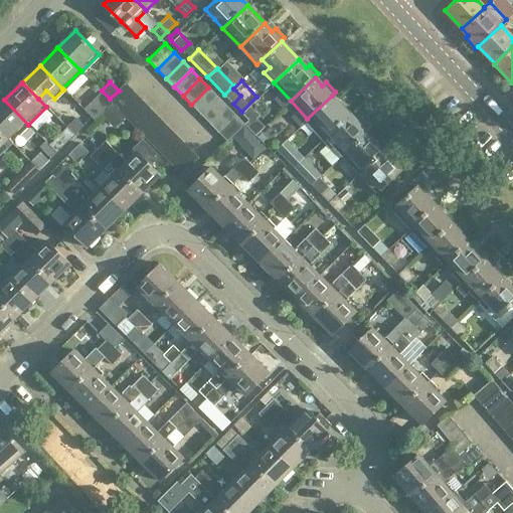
[(126,82),(119,91),(110,99),(110,100),(112,103),(116,108),(133,91),(126,82)]
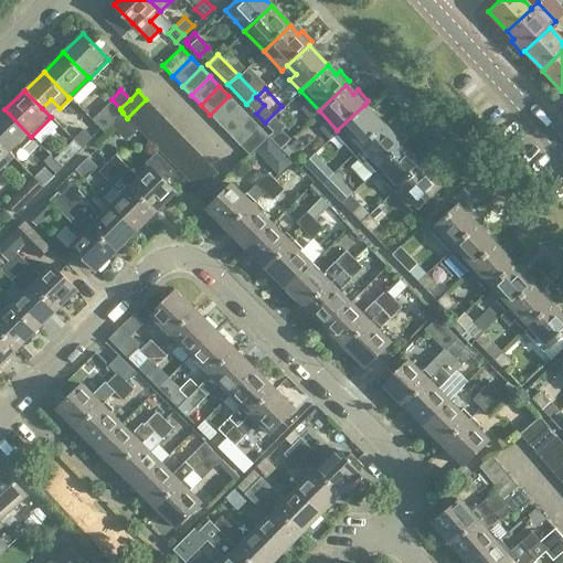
[(210,115),(220,125),(238,106),(229,96),(210,115)]
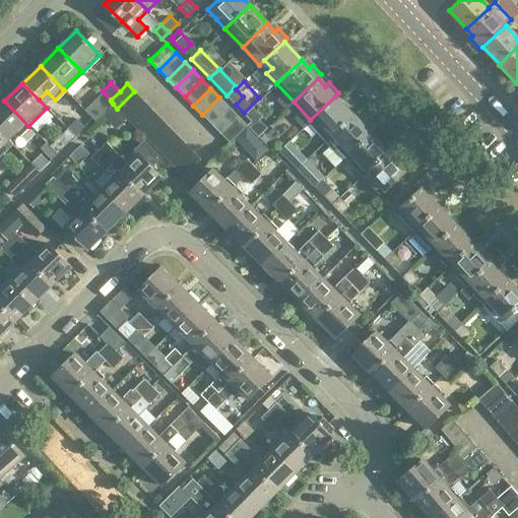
[(227,95),(236,105),(243,96),(236,89),(234,88),(227,95)]
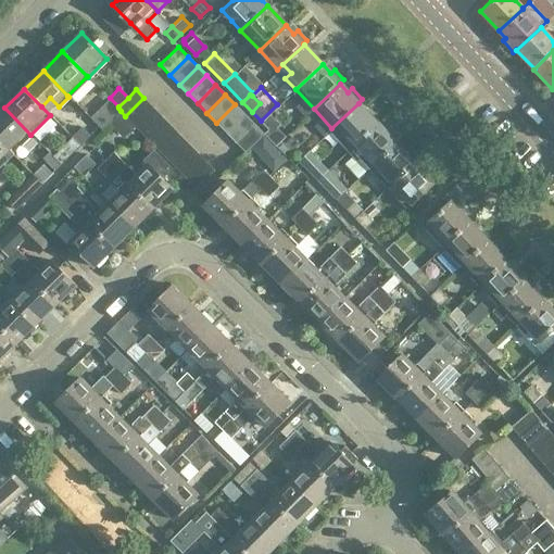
[(128,120),(134,125),(152,106),(143,98),(125,116),(128,120)]
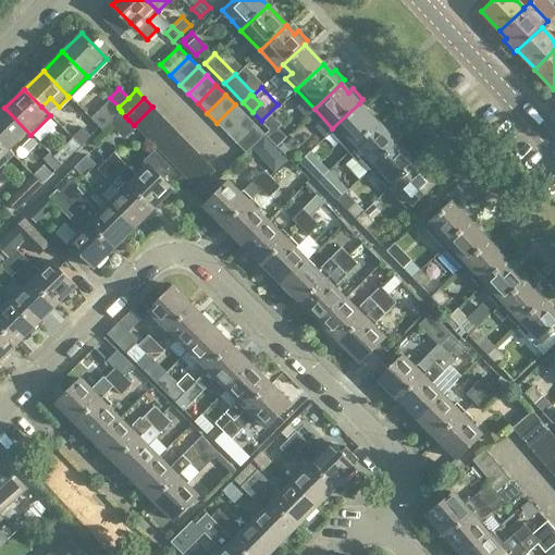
[(340,139),(341,138),(350,148),(378,123),(359,103),(332,128),(330,131),(340,139)]
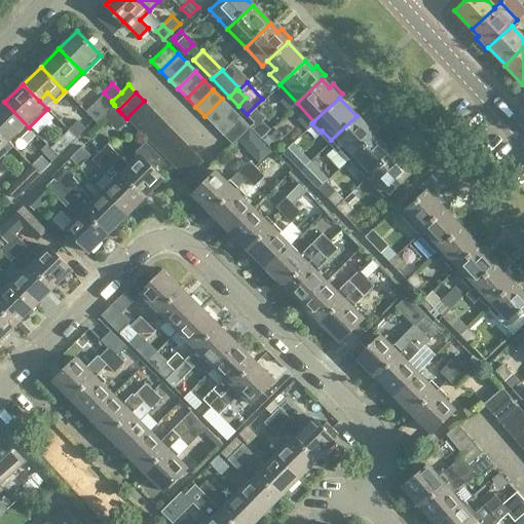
[(204,116),(214,125),(230,108),(222,99),(204,116)]
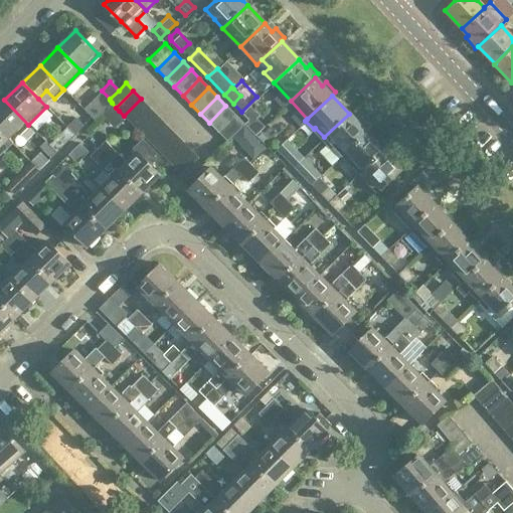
[(141,99),(124,116),(132,124),(148,107),(141,99)]
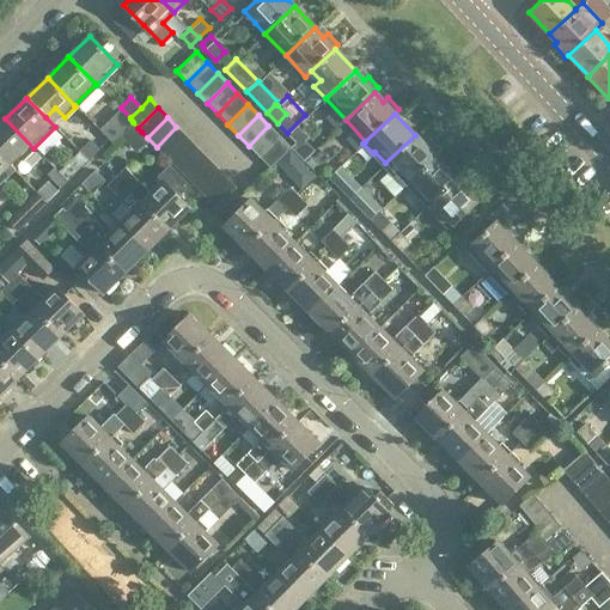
[(5,119),(0,123),(0,154),(4,159),(13,150),(23,159),(34,148),(5,119)]
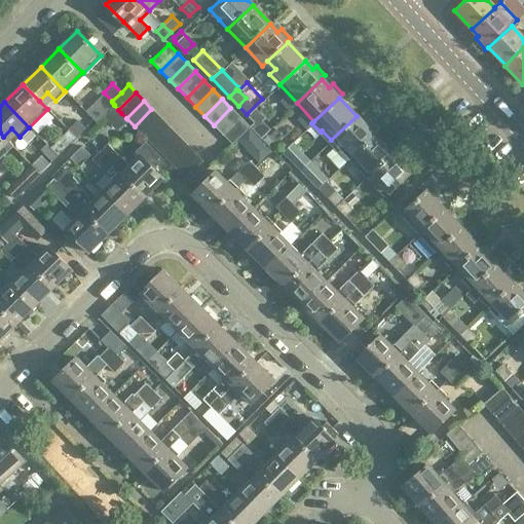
[(92,119),(96,122),(105,113),(94,103),(84,112),(92,119)]
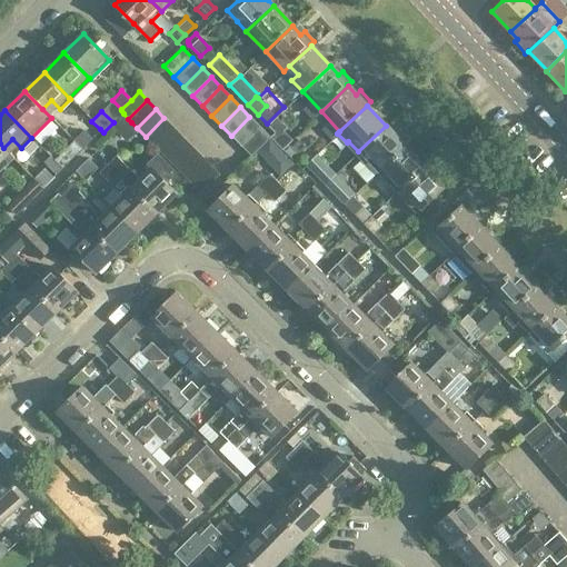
[(123,113),(111,126),(119,135),(131,122),(128,119),(123,113)]
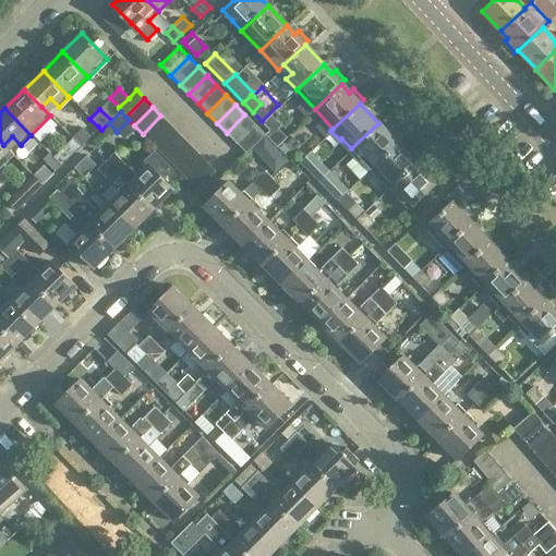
[(270,113),(262,122),(268,129),(268,130),(264,134),(276,146),(280,141),(286,136),(278,128),(277,127),(280,124),(270,113)]
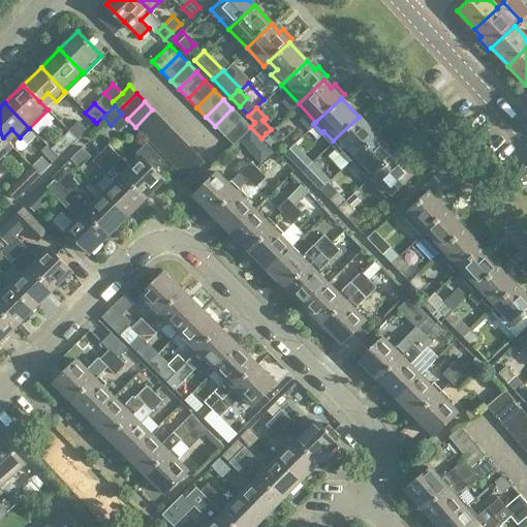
[(215,126),(223,134),(241,117),(231,109),(215,126)]
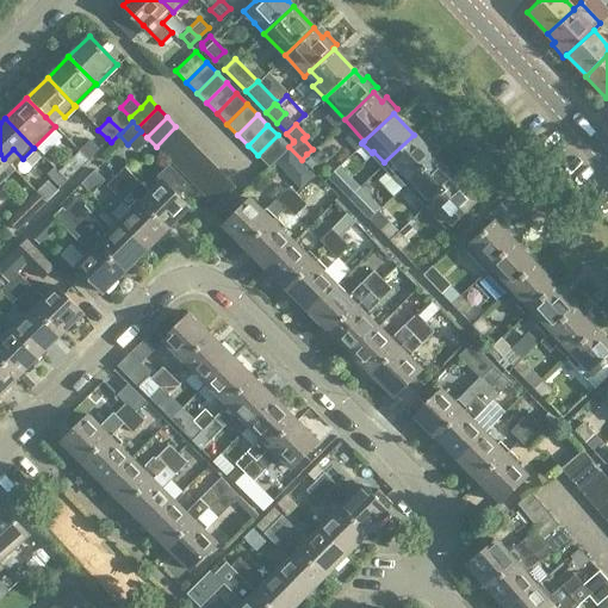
[(156,147),(166,157),(186,137),(175,126),(156,147)]
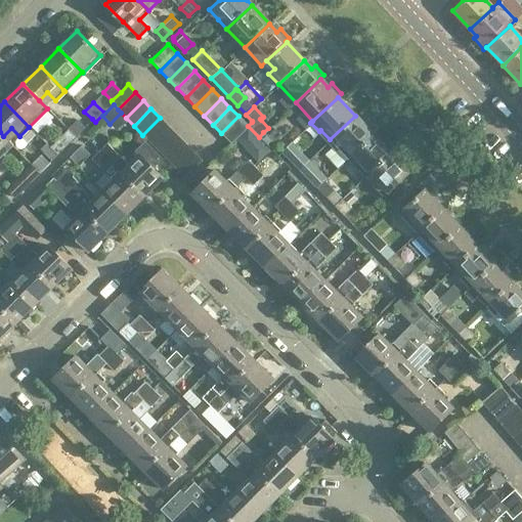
[(238,116),(221,133),(230,142),(248,126),(238,116)]
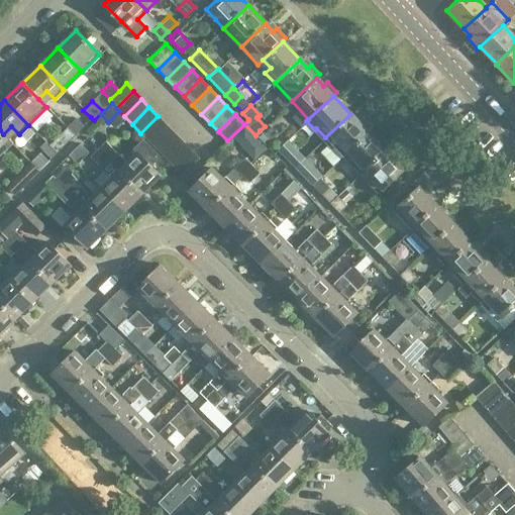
[(368,132),(350,114),(325,137),(333,145),(342,156),(368,132)]
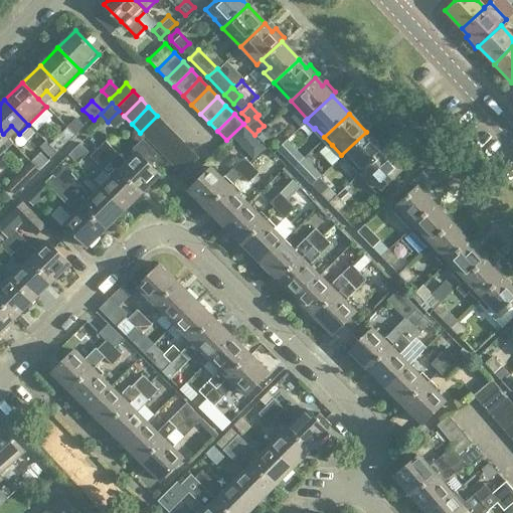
[(140,133),(148,140),(164,123),(157,116),(140,133)]
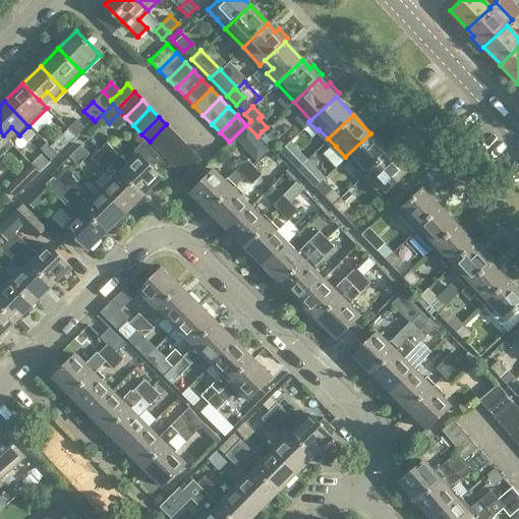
[(67,127),(75,135),(83,126),(76,118),(67,127)]
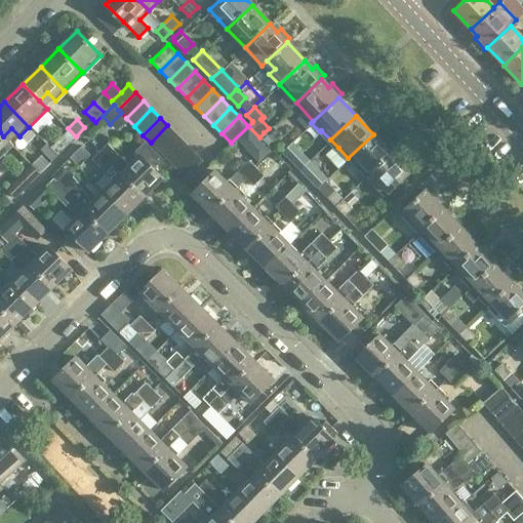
[(269,128),(264,132),(274,143),(282,134),(273,124),(269,128)]
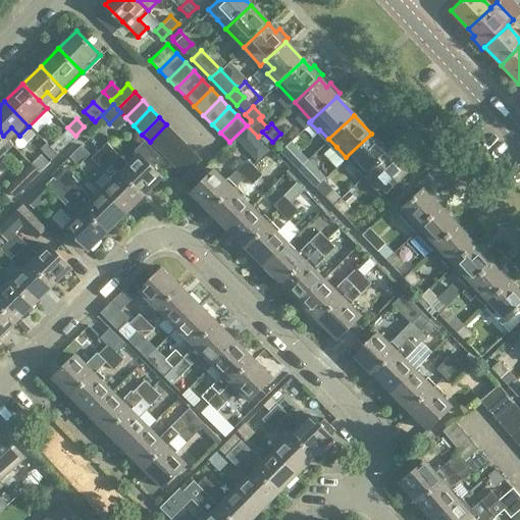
[(150,142),(158,151),(175,134),(166,124),(150,142)]
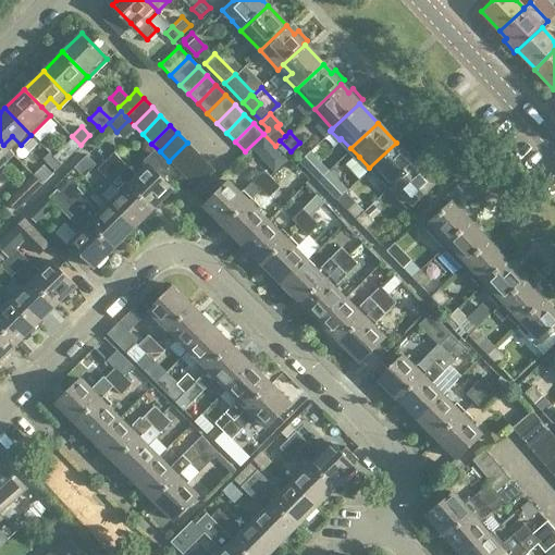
[(81,145),(72,136),(52,157),(60,164),(81,145)]
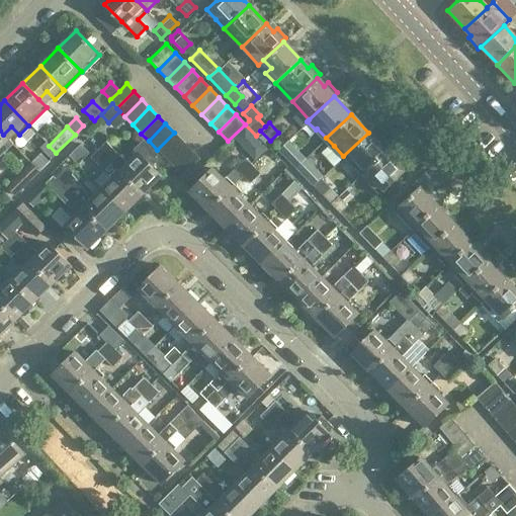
[(0,153),(11,143),(3,135),(0,131),(0,153)]
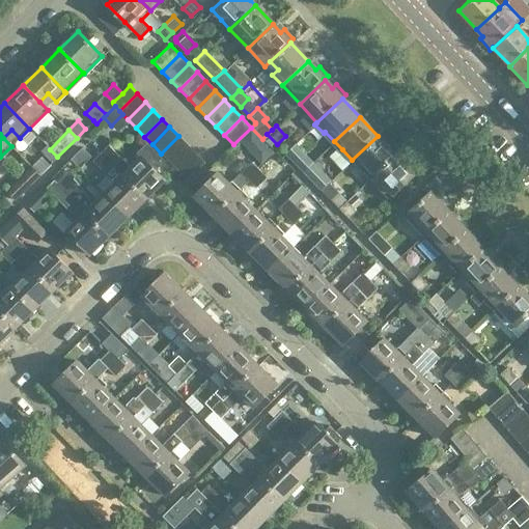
[(178,136),(161,154),(169,162),(187,144),(178,136)]
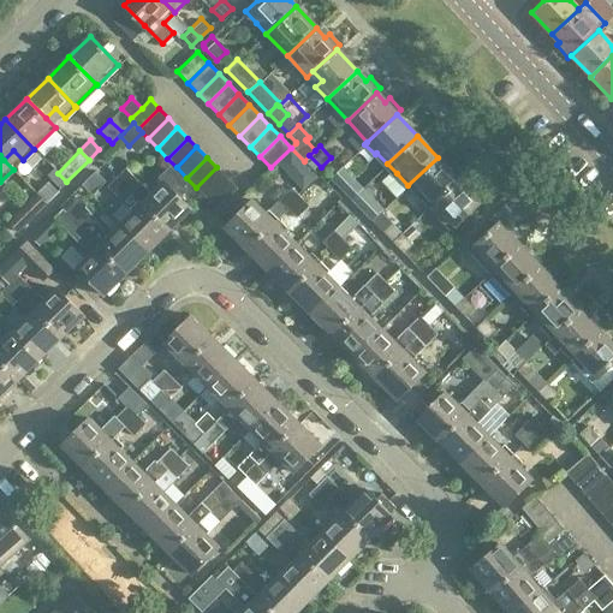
[(438,158),(408,185),(428,208),(458,179),(438,158)]
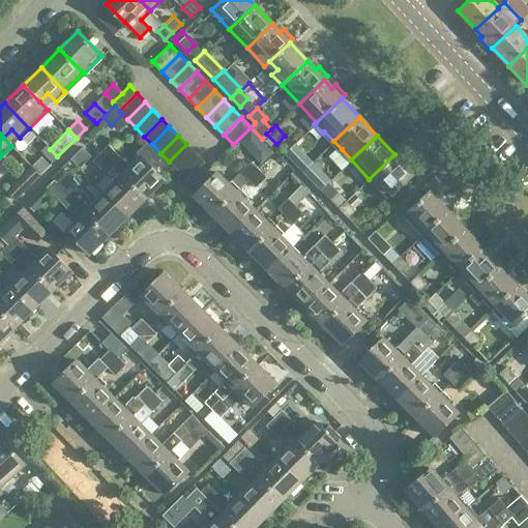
[(118,154),(110,163),(117,170),(145,198),(164,179),(153,169),(163,159),(145,142),(135,151),(139,155),(128,165),(118,154)]
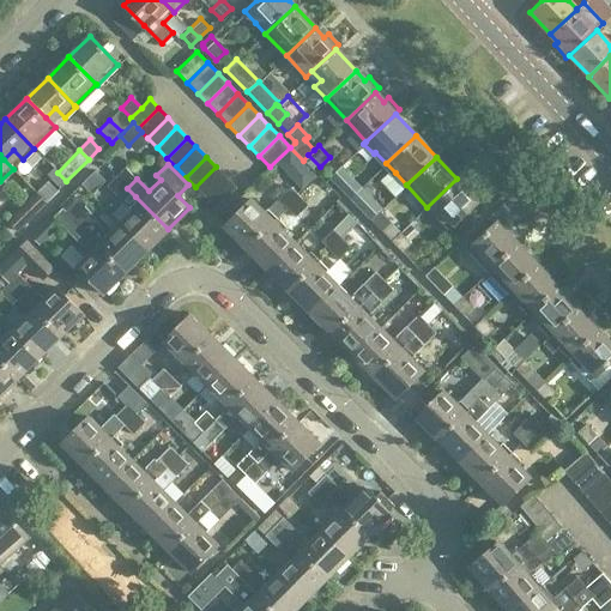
[(126,188),(127,188),(137,179),(125,167),(115,176),(126,188)]
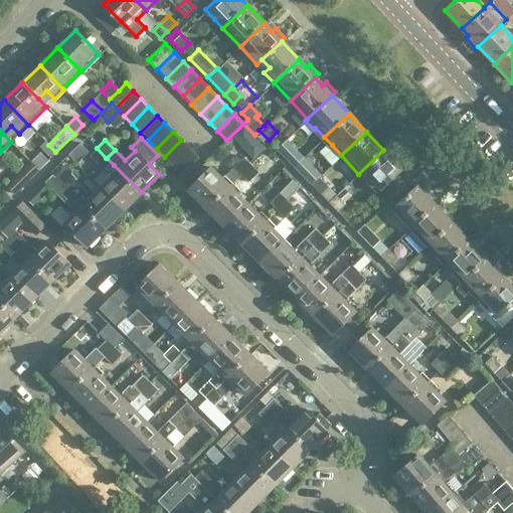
[(164,157),(172,165),(189,148),(181,140),(164,157)]
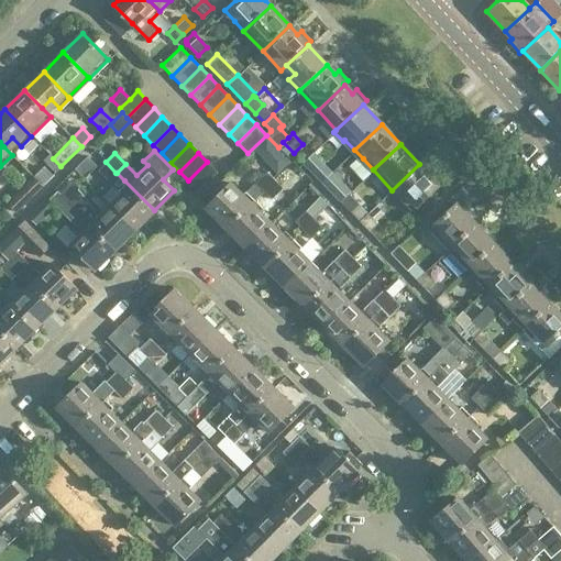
[(281,153),(267,164),(276,173),(288,162),(281,153)]
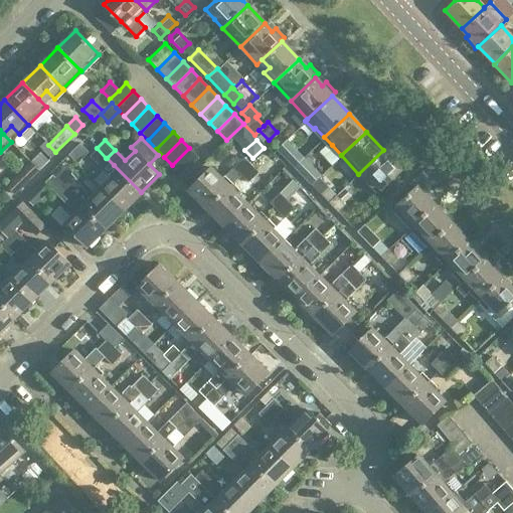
[(44,141),(39,146),(49,157),(55,152),(48,145),(44,141)]
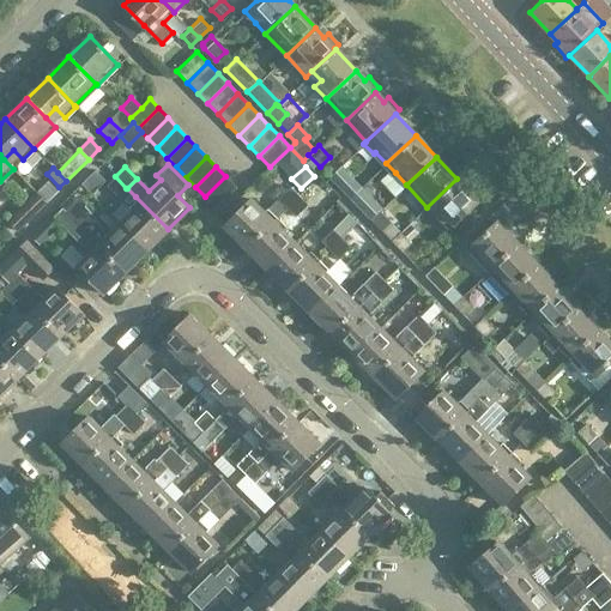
[(330,176),(340,188),(349,179),(338,168),(330,176)]
